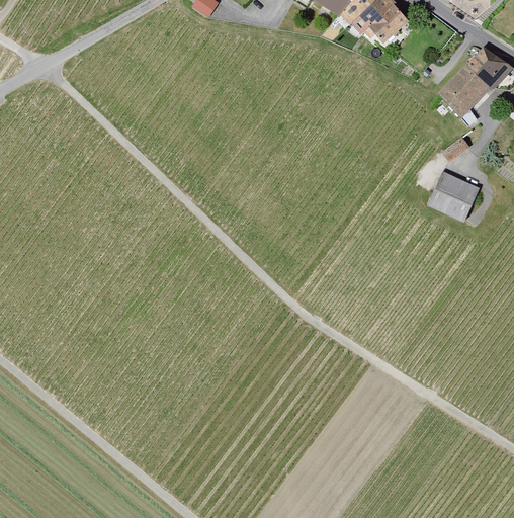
[(207,18),(218,3),(211,0),(195,0),(191,7),(207,18)]
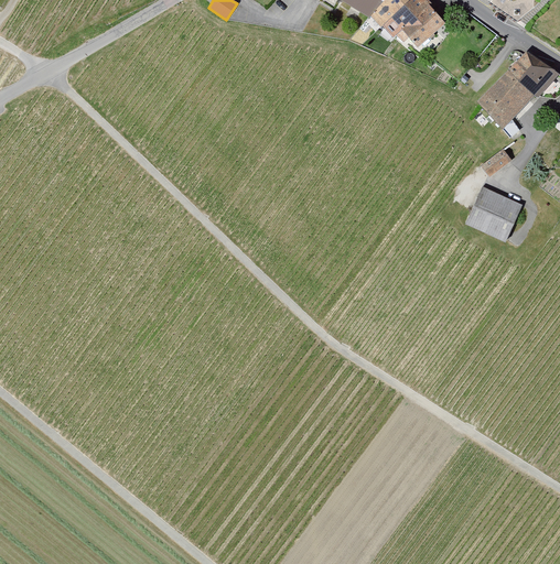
[(410,39),(419,46),(445,23),(431,4),(435,1),(433,0),(340,0),(370,17),(405,43),(410,39)]
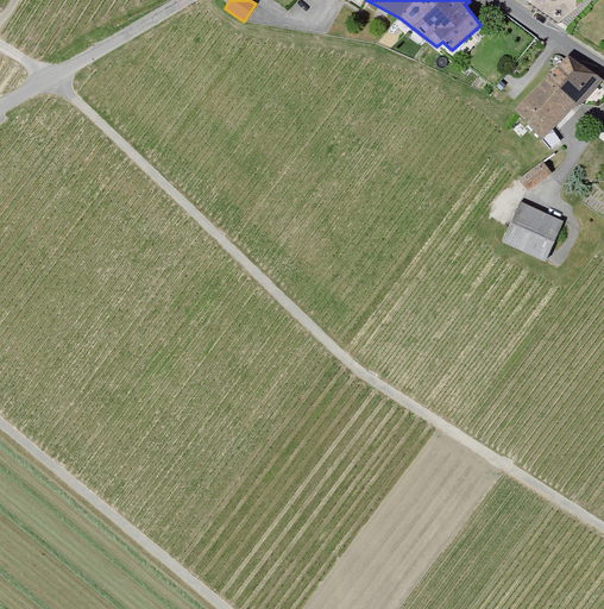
[(514,113),(548,150),(559,140),(552,130),(577,101),(579,105),(603,80),(568,57),(514,113)]
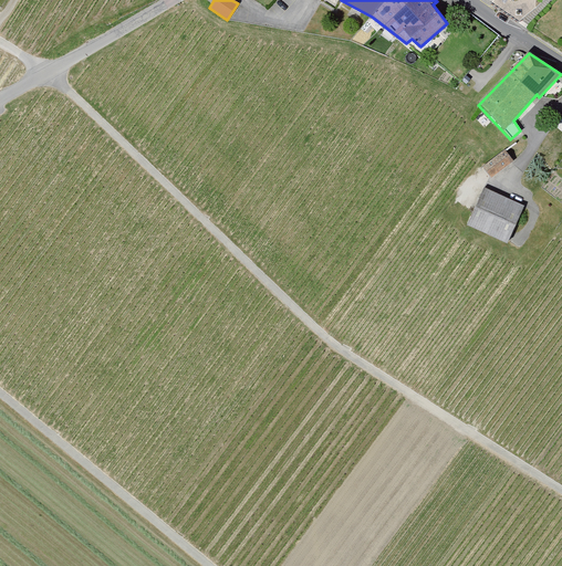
[(480,167),(489,179),(512,161),(503,150),(480,167)]
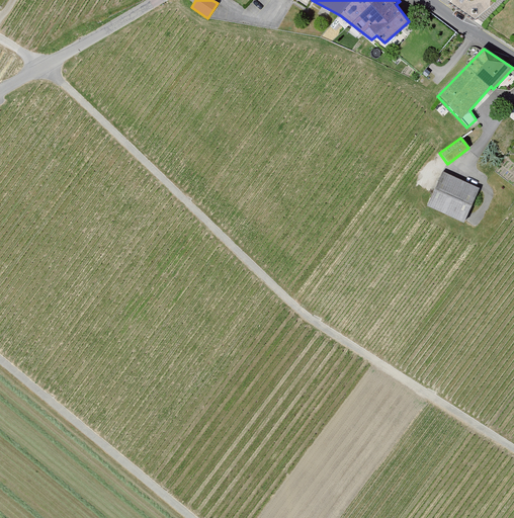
[(428,206),(463,222),(478,190),(442,174),(428,206)]
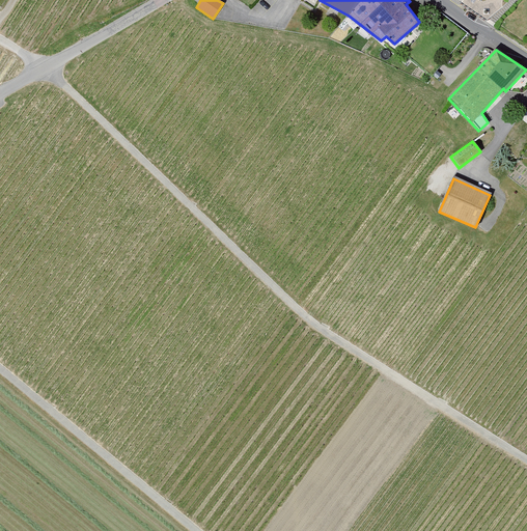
All buildings are outlined.
